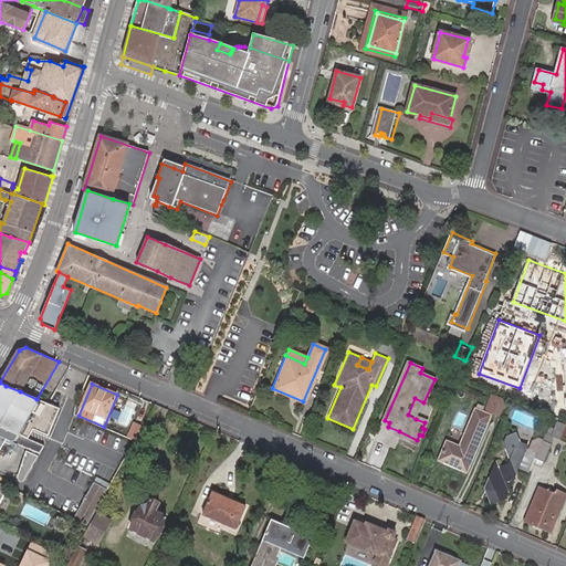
[(457,399),(463,386),(456,384),(450,396),(457,399)]
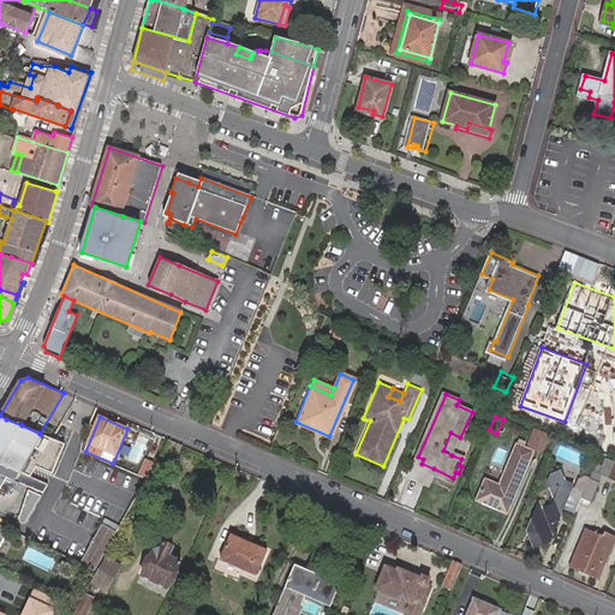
[(22,425),(6,419),(0,430),(0,464),(17,471),(28,475),(31,465),(36,466),(53,473),(66,445),(58,441),(45,435),(40,434),(22,425)]
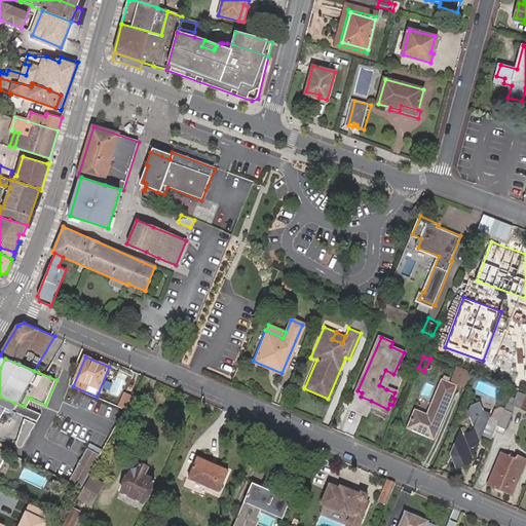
[(474,373),(457,367),(452,380),(467,386),(474,373)]
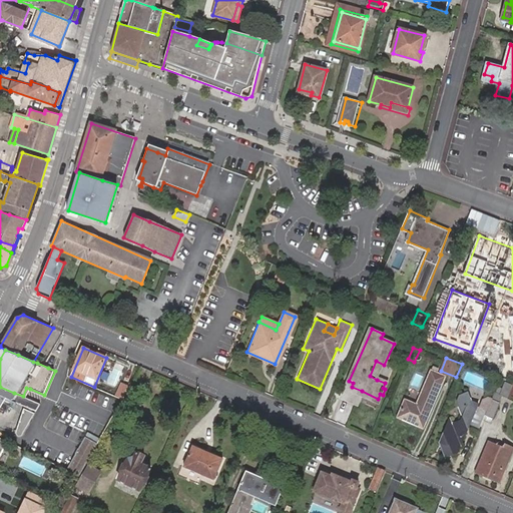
[(377,380),(384,365),(376,361),(370,376),(377,380)]
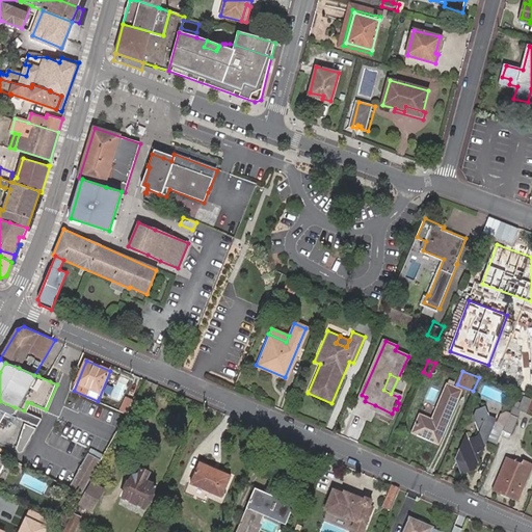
[(441,444),(462,390),(448,383),(432,420),(421,415),(413,432),(441,444)]
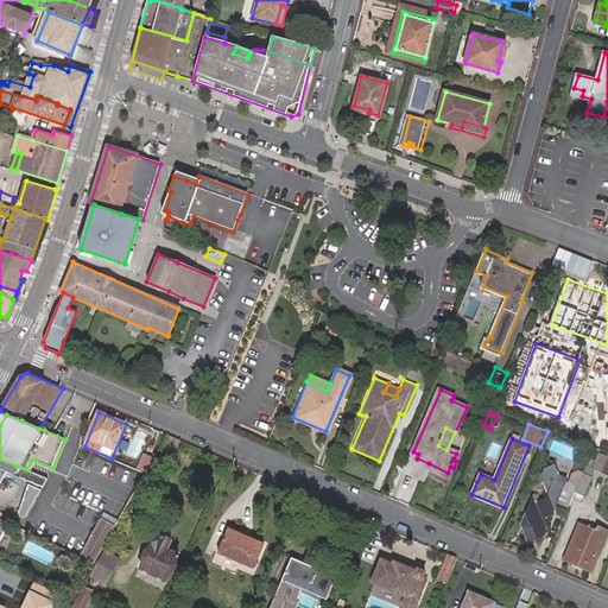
[(418,454),(413,451),(411,450),(401,469),(422,477),(429,463),(417,458),(418,454)]
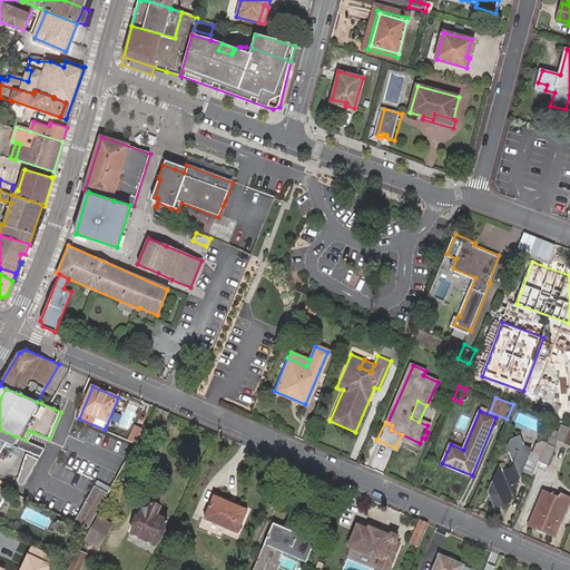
[(135,423),(128,439),(138,442),(145,428),(135,423)]
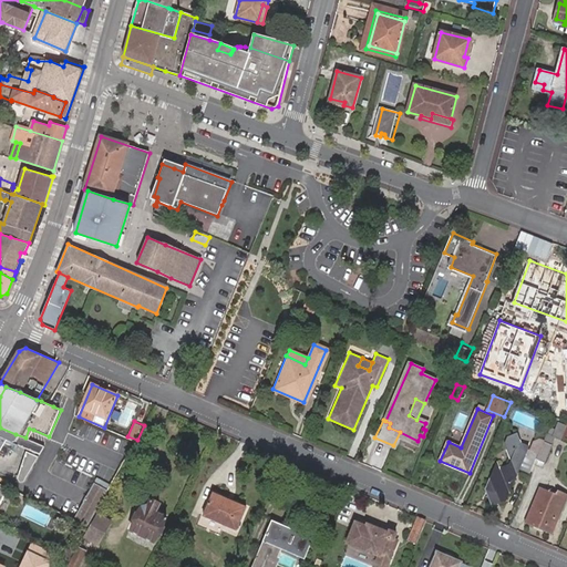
[(566,425),(559,422),(555,431),(553,436),(556,437),(562,440),(566,442),(566,425)]
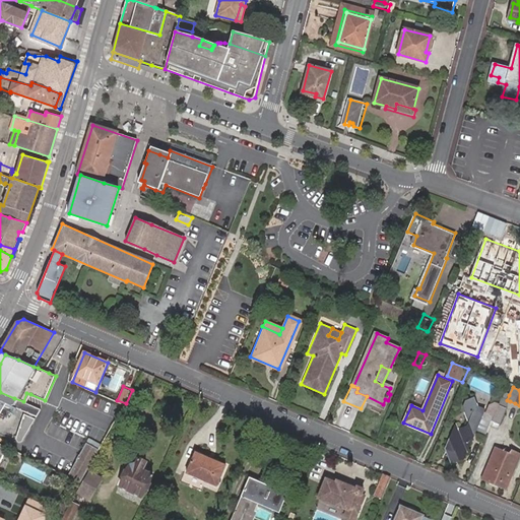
[(10,405),(37,417),(41,408),(25,402),(23,401),(14,398),(0,392),(0,413),(4,416),(10,405)]
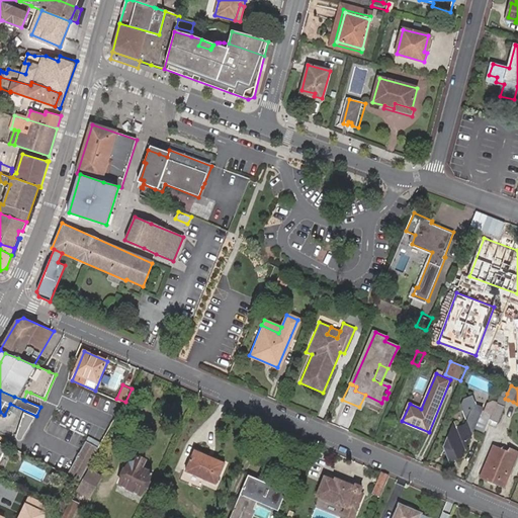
[(450,456),(455,459),(463,456),(484,410),(478,407),(479,406),(473,396),(463,400),(460,406),(466,420),(464,423),(456,427),(454,422),(453,423),(447,436),(448,439),(446,440),(443,447),(448,449),(450,456)]
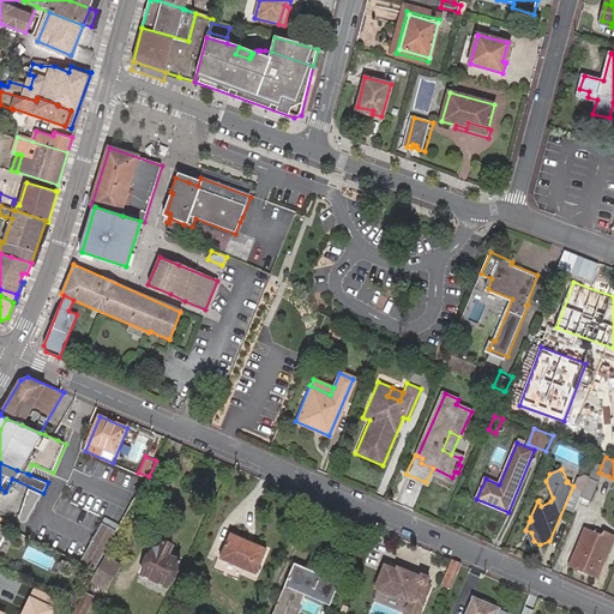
[(593,470),(589,477),(600,481),(602,474),(599,473),(593,470)]
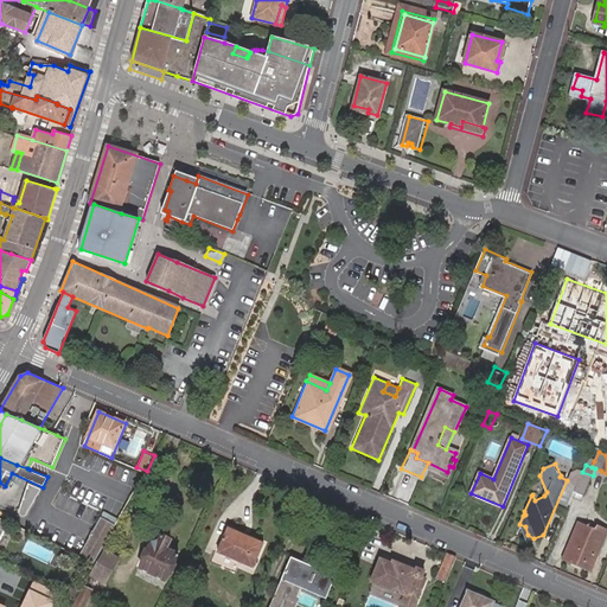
[(582,472),(575,491),(583,494),(593,475),(582,472)]
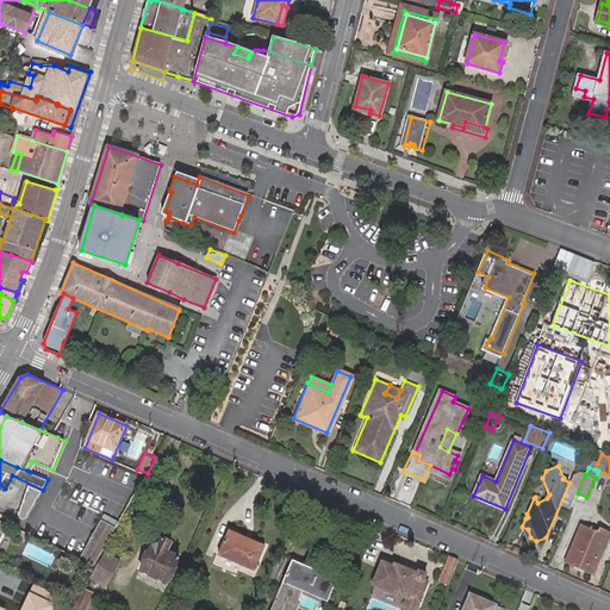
[(29,514),(35,503),(36,502),(41,492),(27,486),(22,503),(22,504),(23,505),(23,506),(23,508),(24,508),(29,514)]
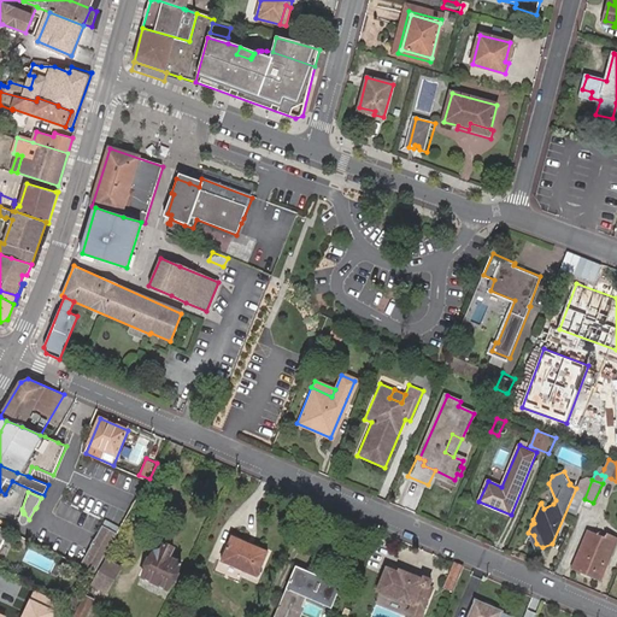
[(22,509),(19,518),(19,522),(22,524),(25,524),(29,519),(24,513),(23,513),(23,512),(23,511),(22,510),(22,509)]
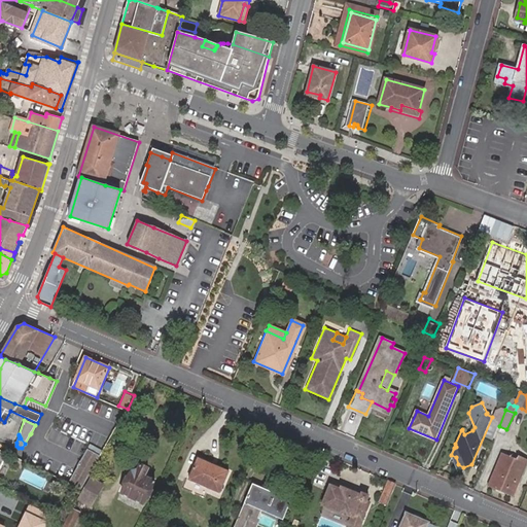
[(77,487),(91,493),(107,458),(94,452),(77,487)]
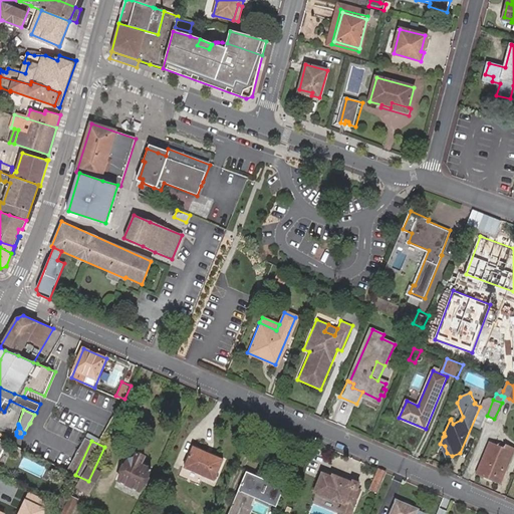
[(501,482),(513,452),(513,447),(506,444),(505,448),(491,442),(478,472),(501,482)]
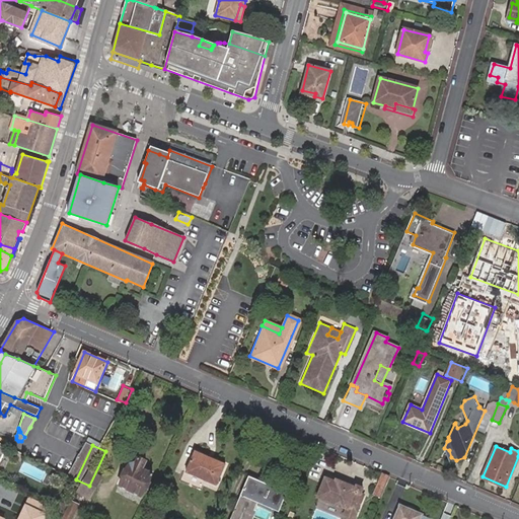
[(449,462),(456,460),(451,457),(449,450),(444,448),(449,462)]
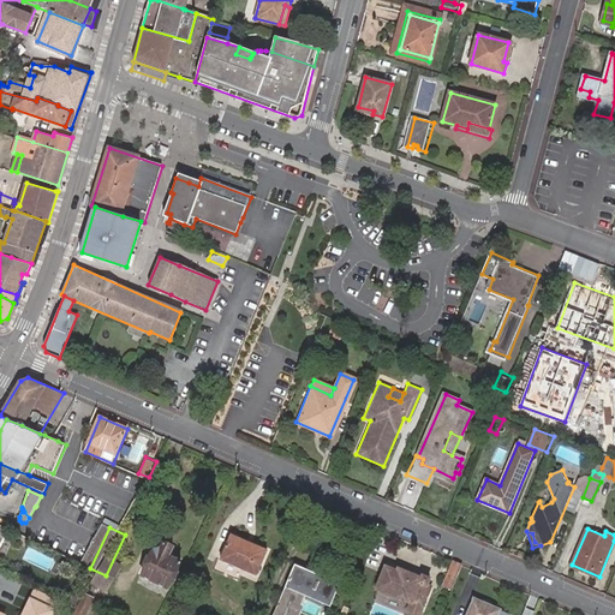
[(162,551),(153,575),(179,587),(190,560),(178,555),(181,545),(173,541),(169,549),(162,551)]
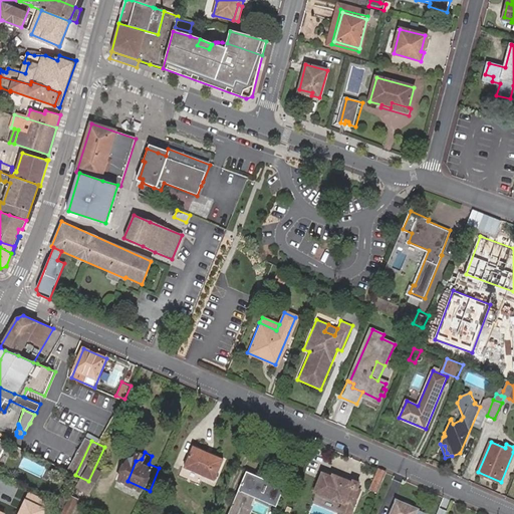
[(211,458),(211,456),(199,452),(192,473),(222,483),(230,462),(216,458),(216,460),(211,458)]
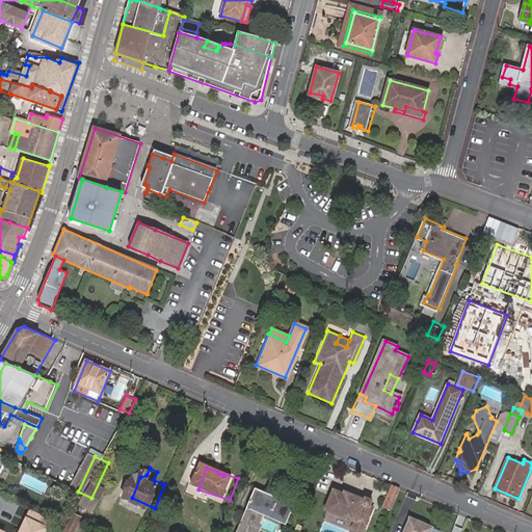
[(102,513),(112,491),(99,485),(88,507),(102,513)]
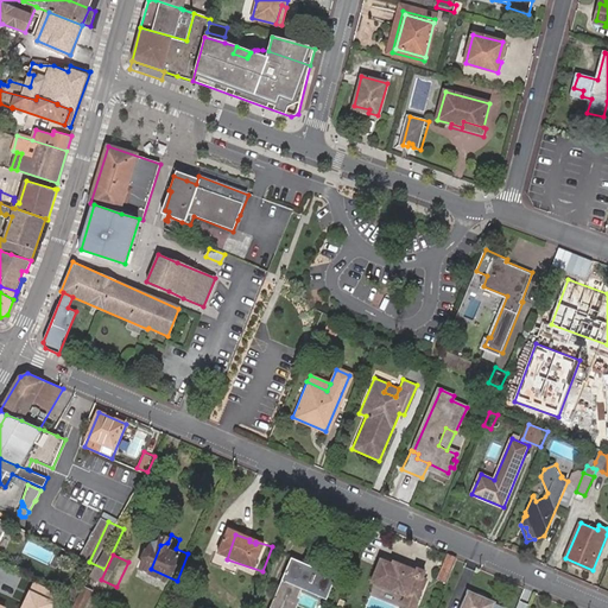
[(457,558),(450,555),(441,581),(450,583),(457,558)]
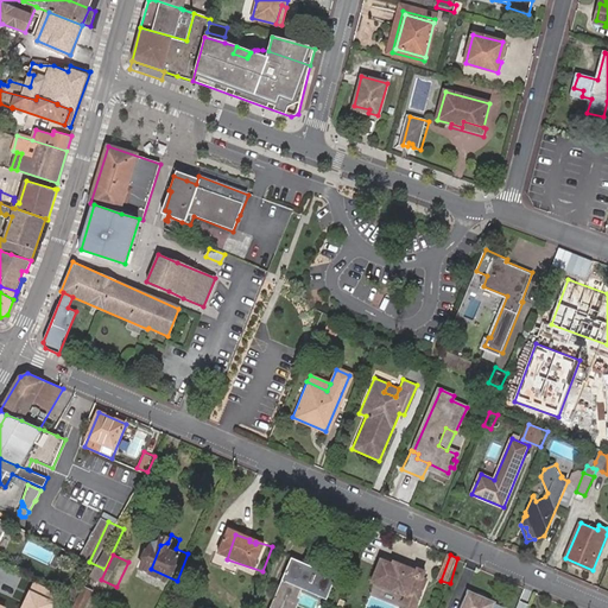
[(308,607),(310,602),(316,586),(340,593),(346,571),(301,556),(295,577),(299,580),(296,590),(291,589),(284,607),(308,607)]
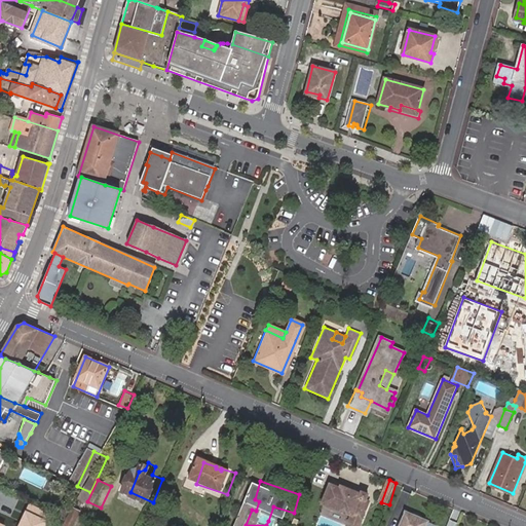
[(337,489),(333,488),(327,508),(369,519),(374,499),(371,498),(373,494),(365,492),(365,494),(343,488),(342,491),(342,493),(336,491),(337,489)]
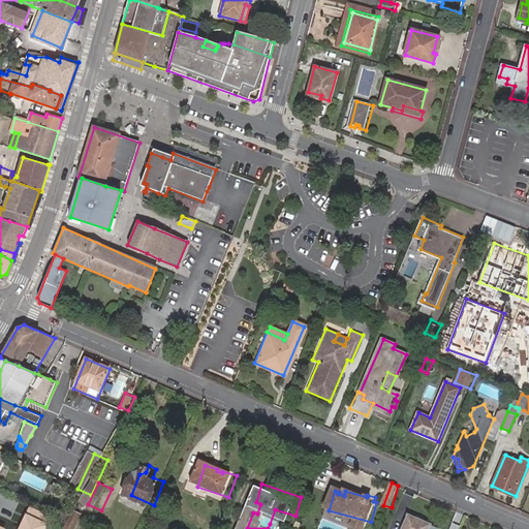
[(78,521),(63,514),(59,521),(62,523),(71,527),(74,528),(78,521)]
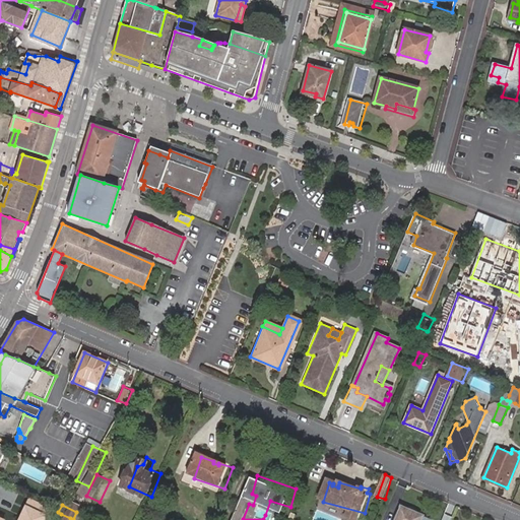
[(421,519),(424,516),(424,514),(401,505),(394,519),(421,519)]
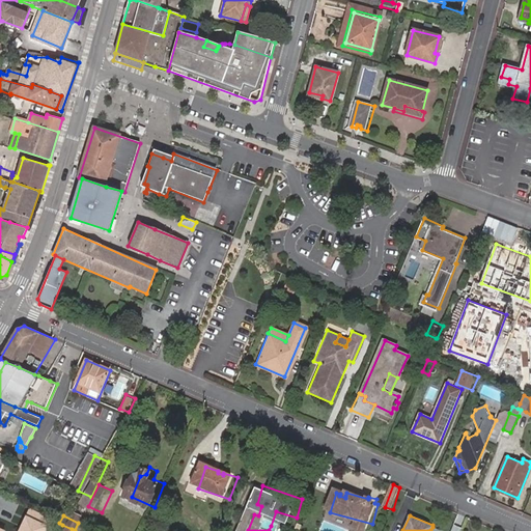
[(76,530),(85,530),(90,521),(83,518),(76,530)]
